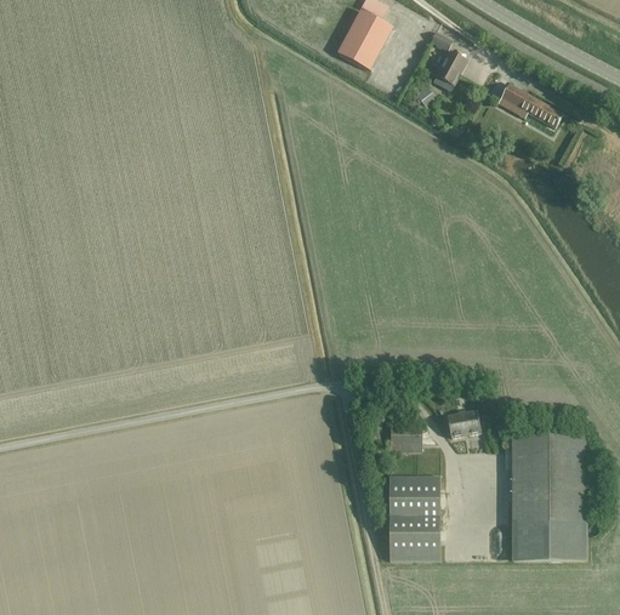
[(362,0),(360,4),(374,11),(373,11),(381,16),(388,4),(381,0),(362,0)]
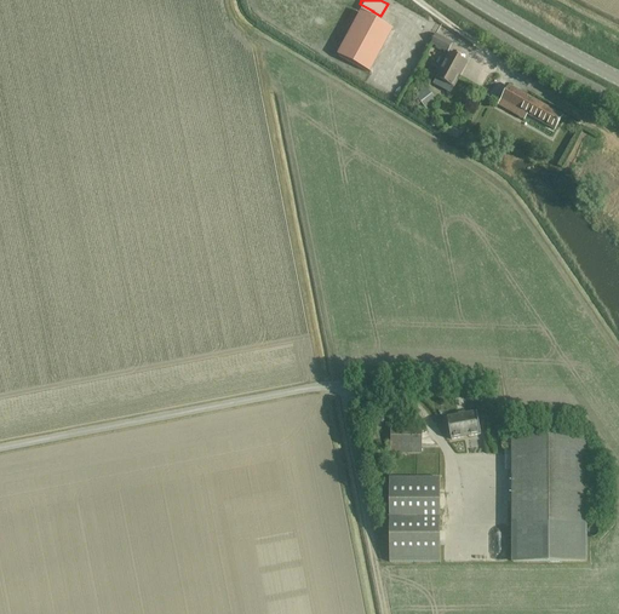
[(391,24),(360,7),(337,51),(368,68),(391,24)]
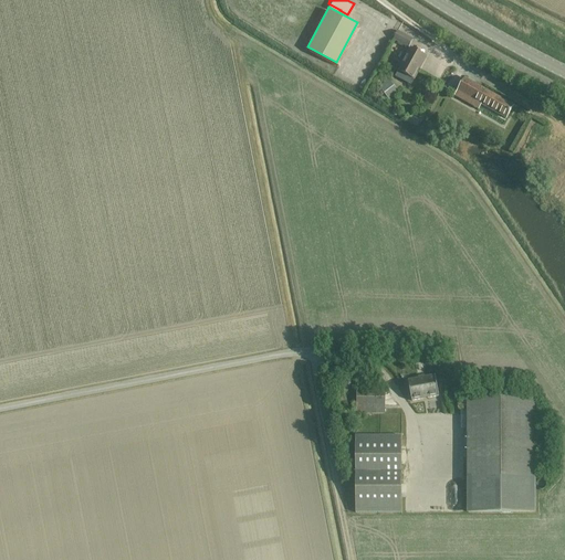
[(393,35),(407,43),(411,34),(397,27),(393,35)]
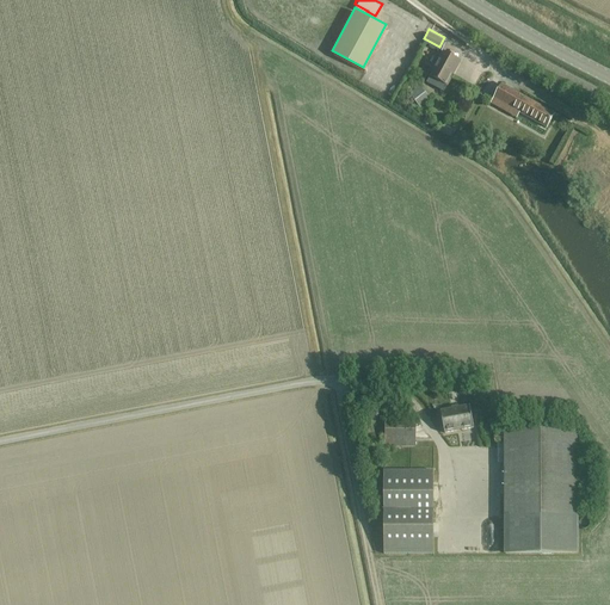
[(442,48),(437,57),(425,78),(442,87),(458,56),(442,48)]
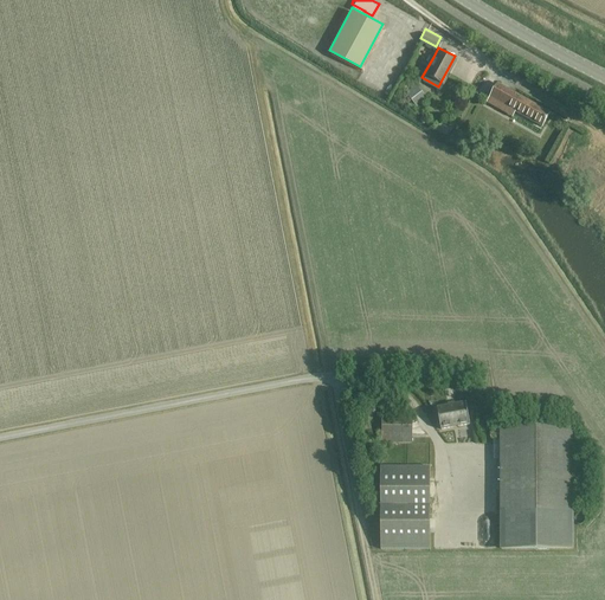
[(496,79),(490,89),(487,97),(512,111),(514,107),(541,122),(548,109),(496,79)]
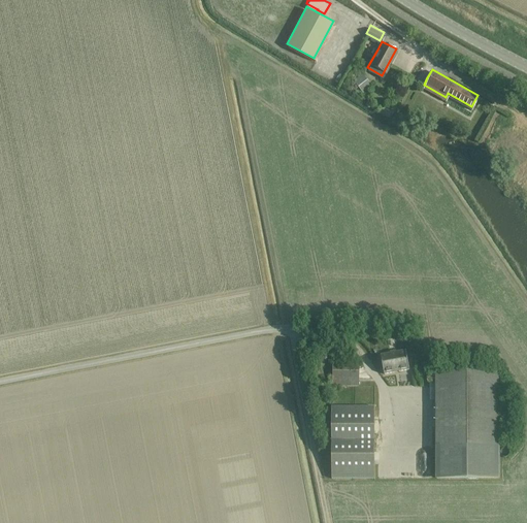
[(408,366),(406,357),(405,347),(381,350),(384,369),(408,366)]
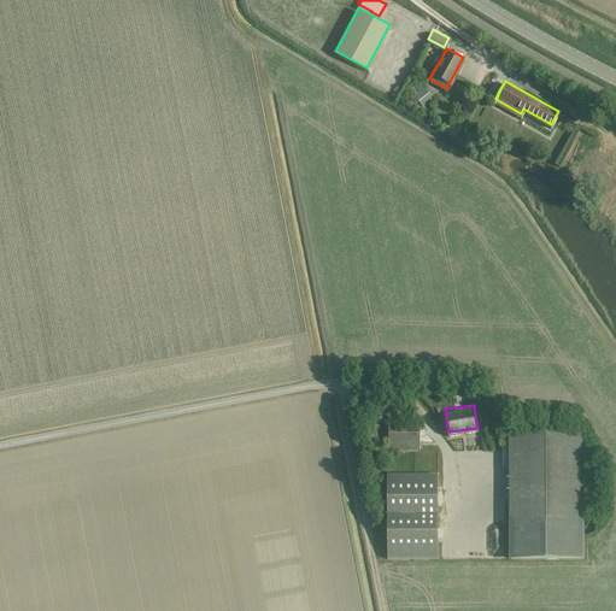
[(417,446),(417,422),(388,422),(388,446),(417,446)]
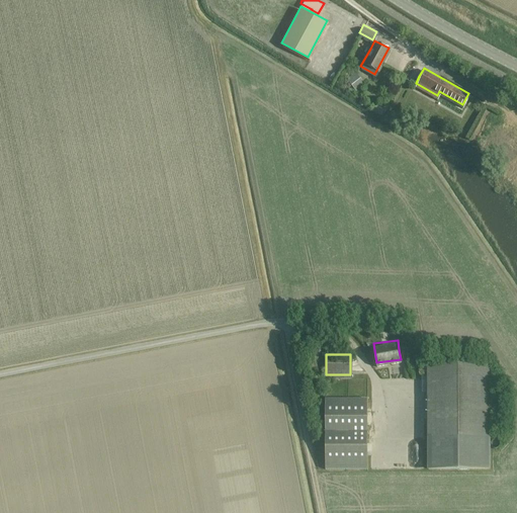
[(427,362),(427,373),(427,466),(488,466),(488,362),(427,362)]
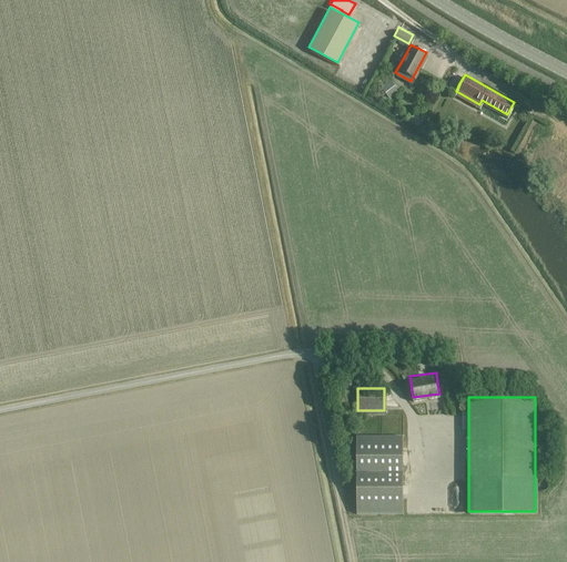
[(402,510),(402,462),(402,432),(355,432),(355,511),(402,510)]
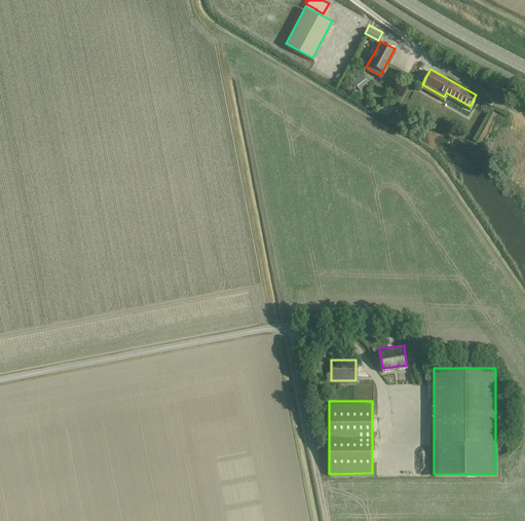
[(502,451),(503,451),(504,451),(505,450),(507,449),(507,448),(507,447),(507,446),(507,445),(505,444),(504,443),(503,443),(502,443),(501,443),(500,443),(499,444),(498,445),(498,446),(498,447),(498,448),(498,449),(499,450),(500,451),(501,451),(502,451)]
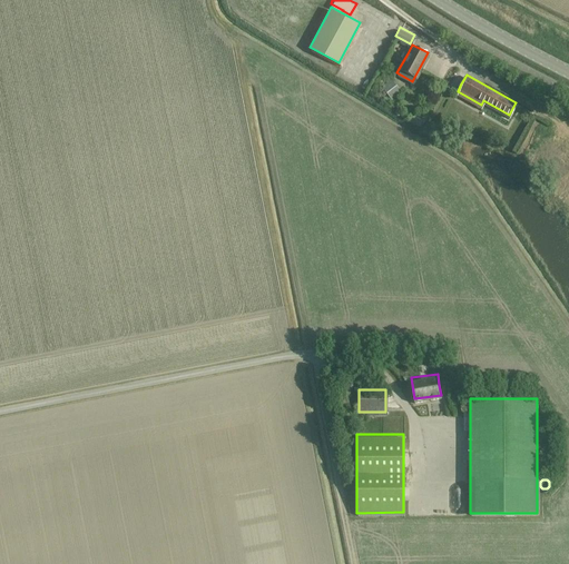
All buildings are outlined.
